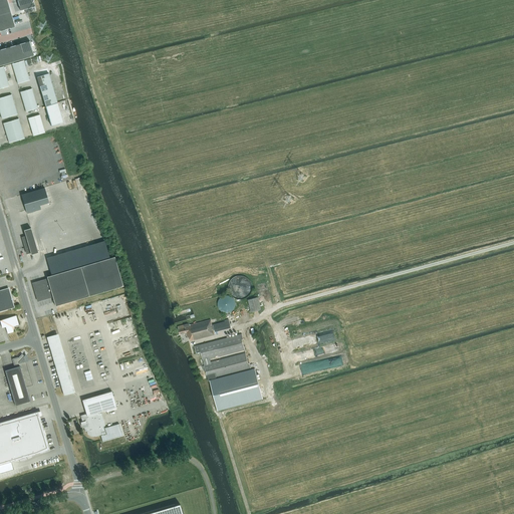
[(7,0),(0,0),(0,10),(1,15),(11,12),(7,0)]
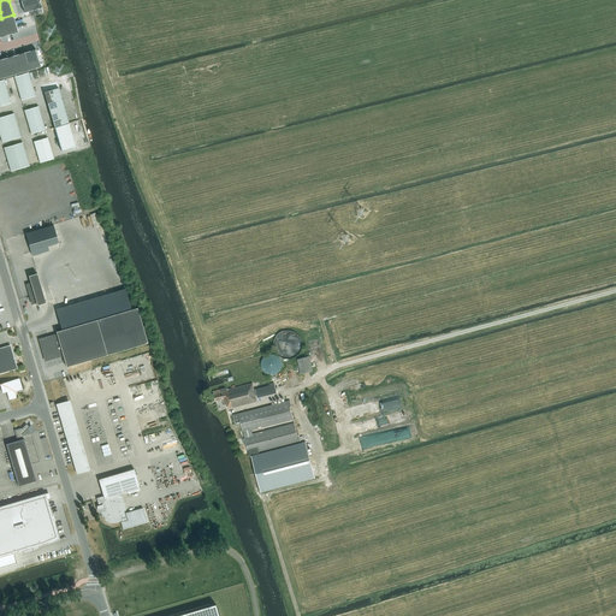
[(39,0),(23,0),(21,1),(24,12),(42,7),(39,0)]
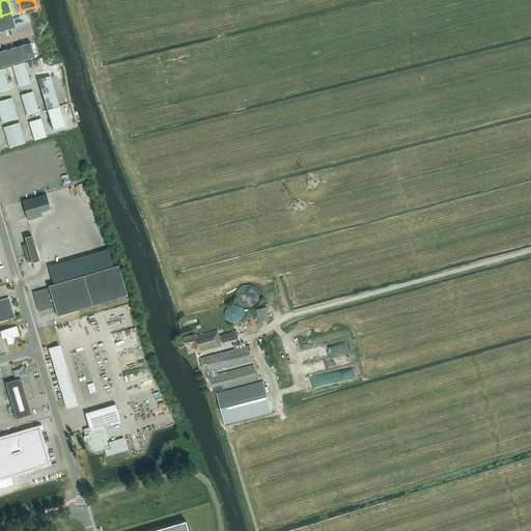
[(11,12),(1,16),(5,30),(16,27),(12,18),(11,12)]
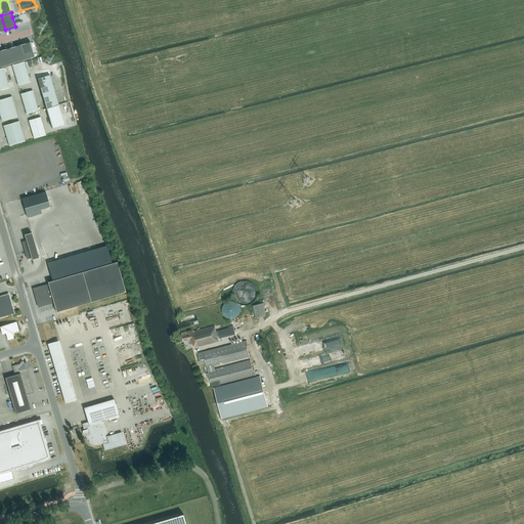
[(30,42),(20,45),(25,60),(35,57),(30,42)]
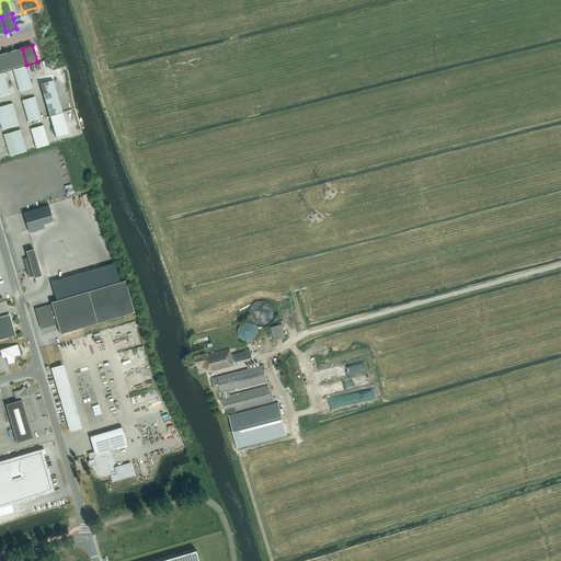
[(22,48),(11,52),(15,67),(26,65),(22,48)]
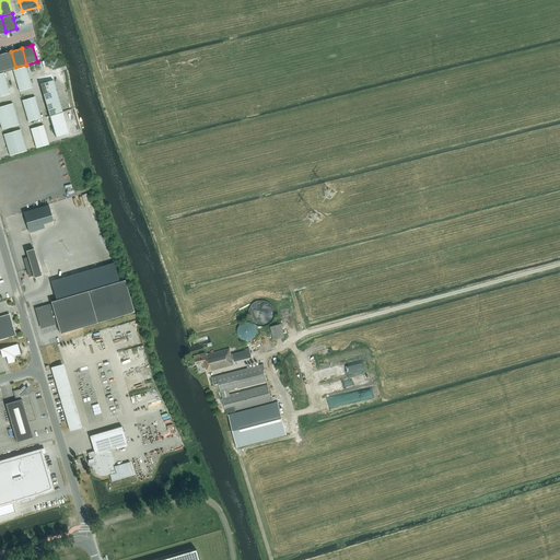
[(11,51),(1,55),(6,70),(15,67),(11,51)]
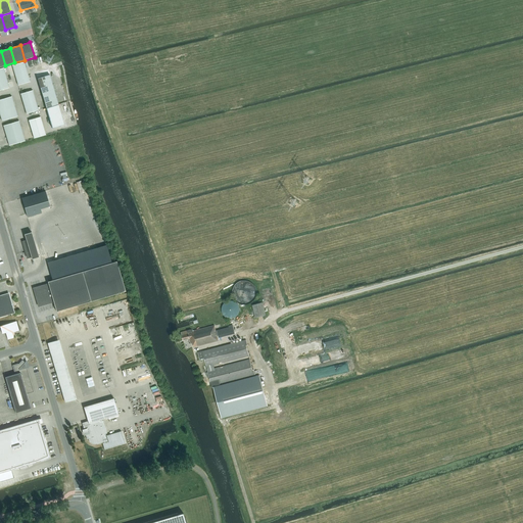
[(12,65),(13,70),(26,66),(25,61),(12,65)]
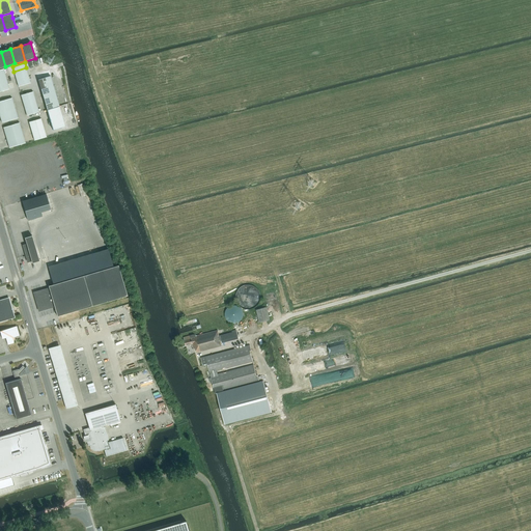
[(16,77),(28,73),(26,67),(14,72),(16,77)]
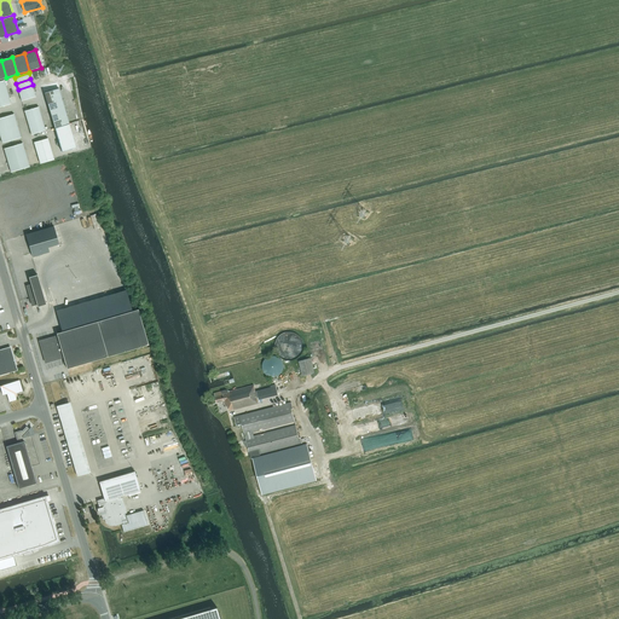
[(19,94),(34,91),(33,85),(18,90),(19,94)]
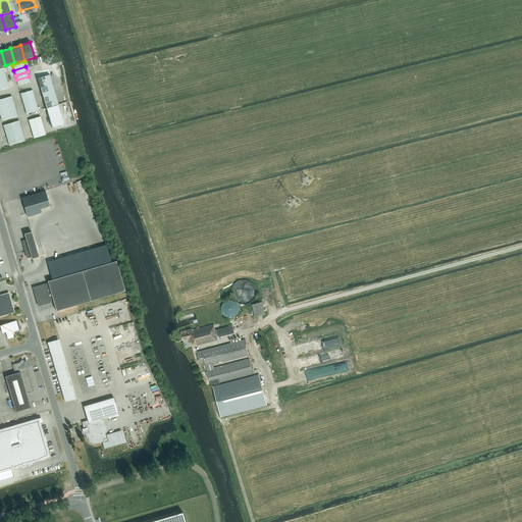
[(37,77),(40,88),(52,85),(49,74),(37,77)]
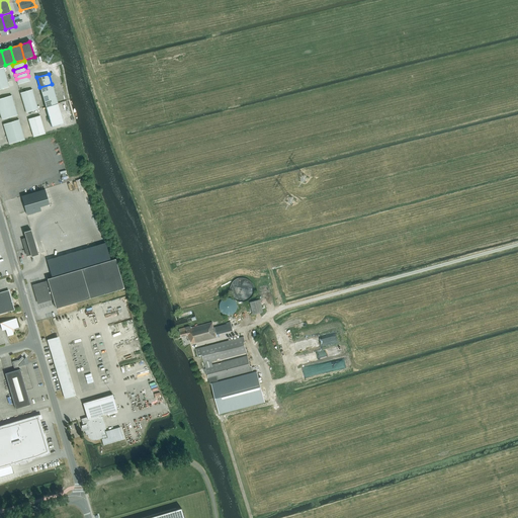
[(28,76),(16,79),(18,84),(29,81),(28,76)]
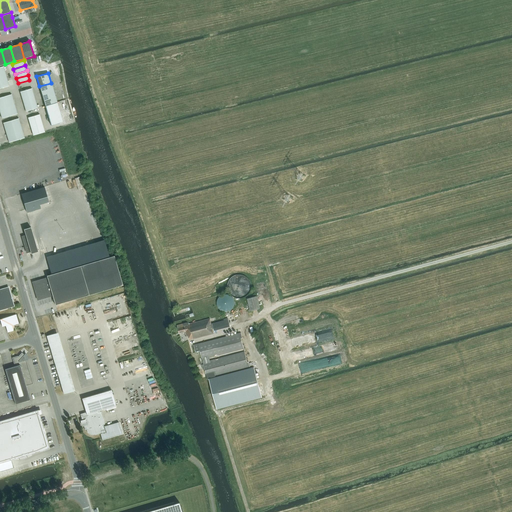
[(42,96),(54,92),(51,83),(39,86),(42,96)]
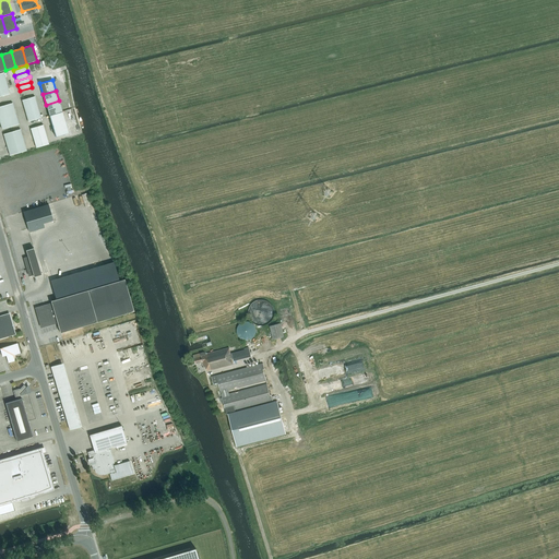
[(22,100),(24,106),(36,102),(35,96),(22,100)]
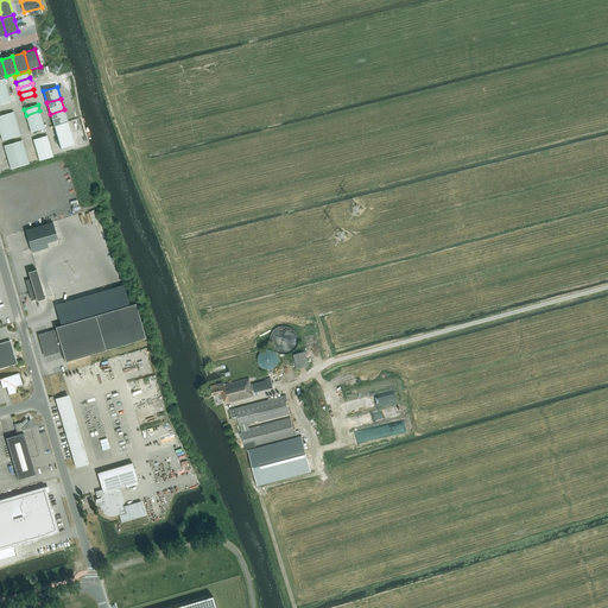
[(54,125),(68,121),(64,109),(50,114),(54,125)]
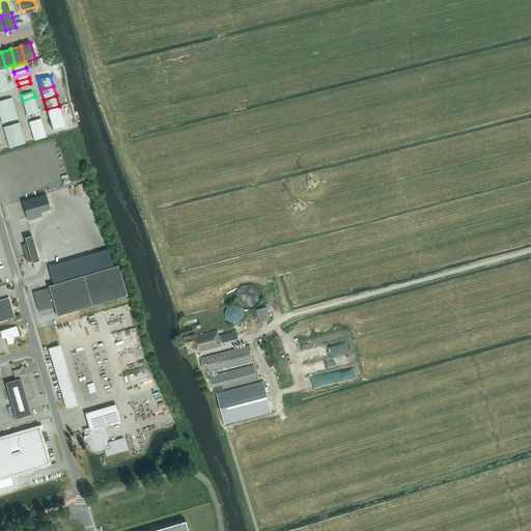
[(34,96),(23,101),(24,105),(36,102),(34,96)]
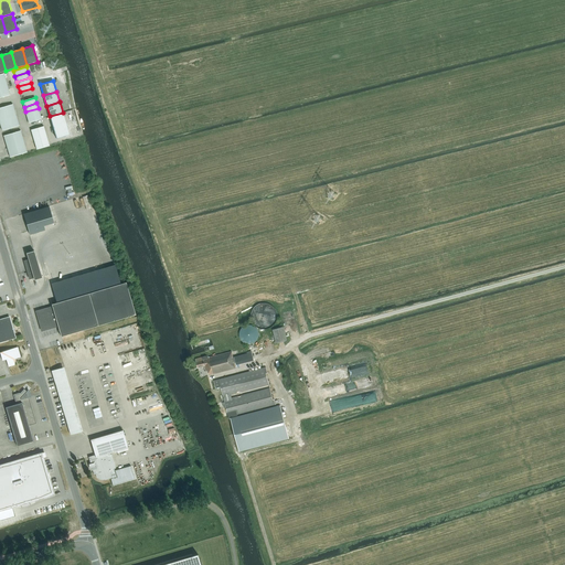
[(27,117),(40,114),(39,108),(25,112),(27,117)]
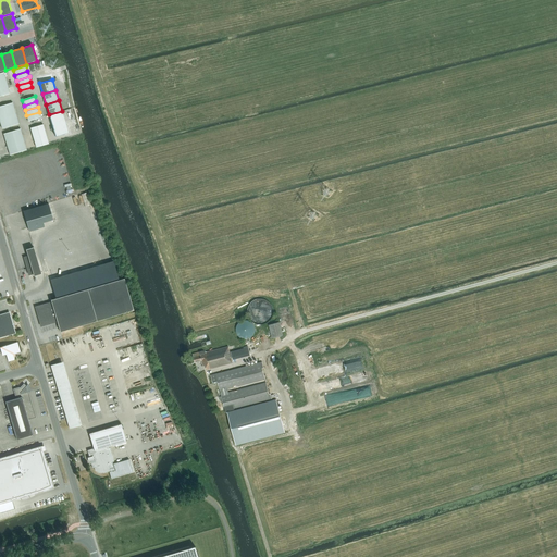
[(51,121),(64,116),(62,111),(49,115),(51,121)]
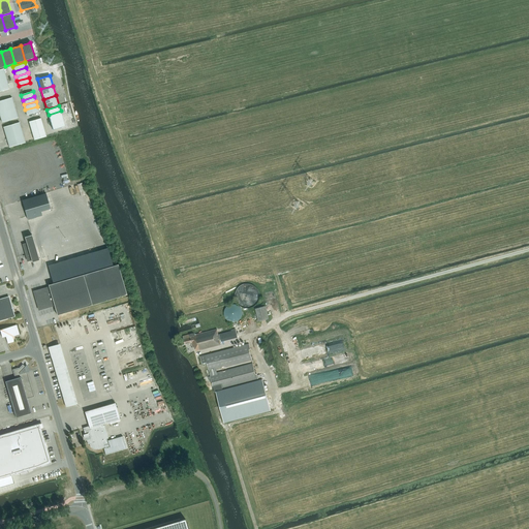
[(27,115),(39,112),(37,106),(25,110),(27,115)]
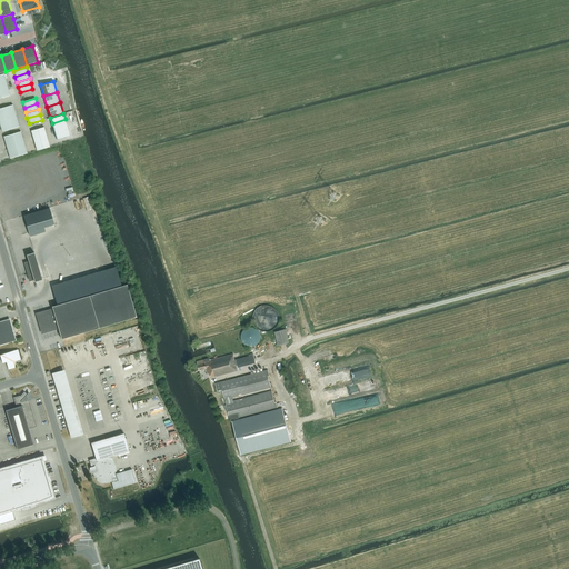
[(66,119),(52,123),(53,129),(67,125),(66,119)]
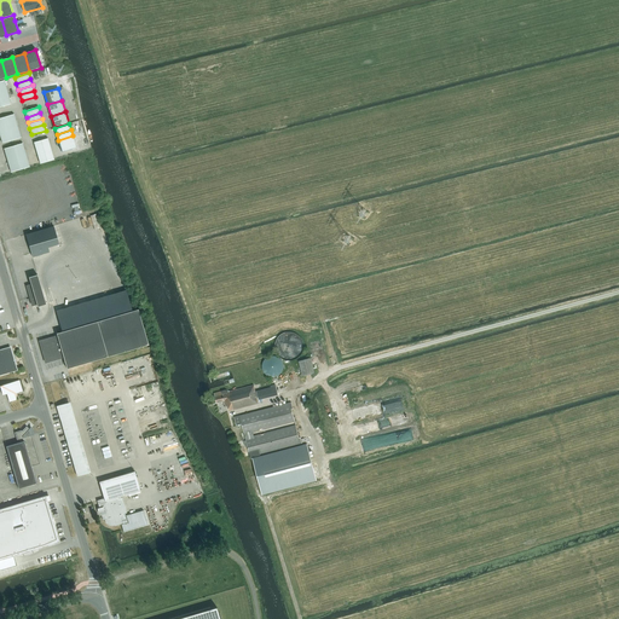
[(73,136),(58,140),(61,145),(74,142),(73,136)]
